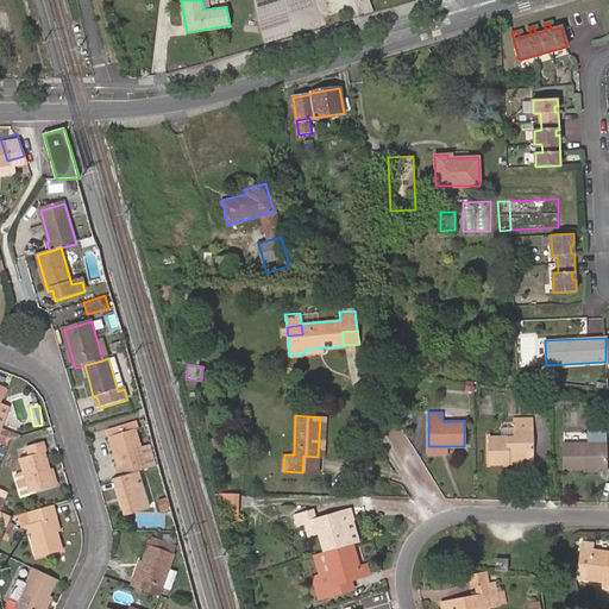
[(111,431),(113,439),(136,433),(135,425),(111,431)]
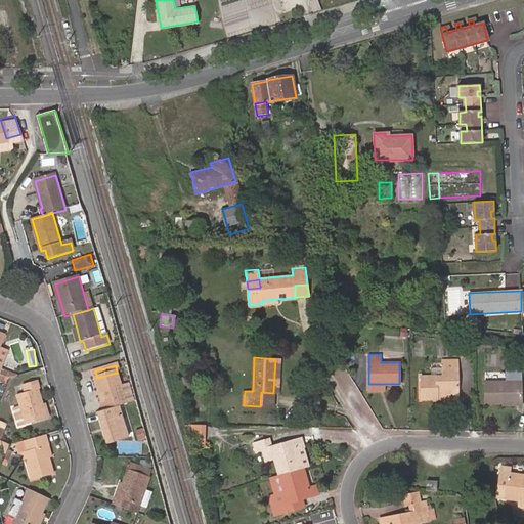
[(0,373),(7,376),(9,370),(0,366),(0,373)]
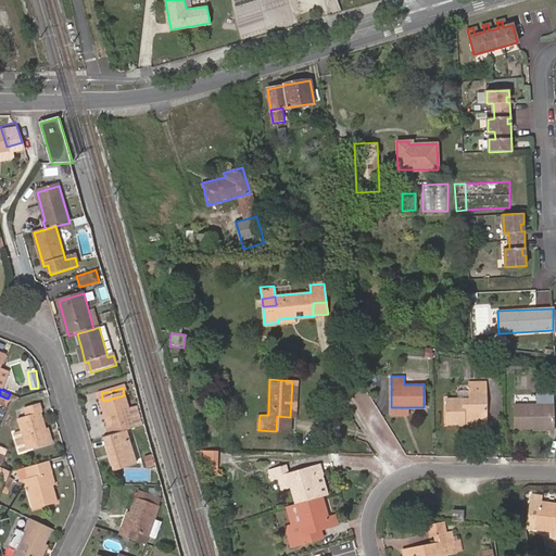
[(465,417),(485,417),(485,391),(470,391),(470,399),(447,399),(447,422),(465,424),(465,417)]
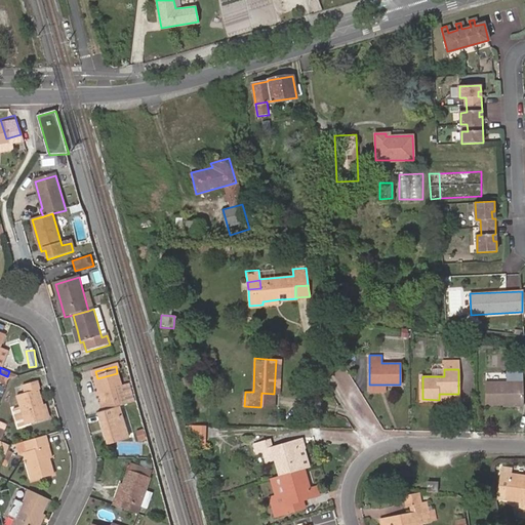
[(522,382),(522,371),(508,371),(508,382),(522,382)]
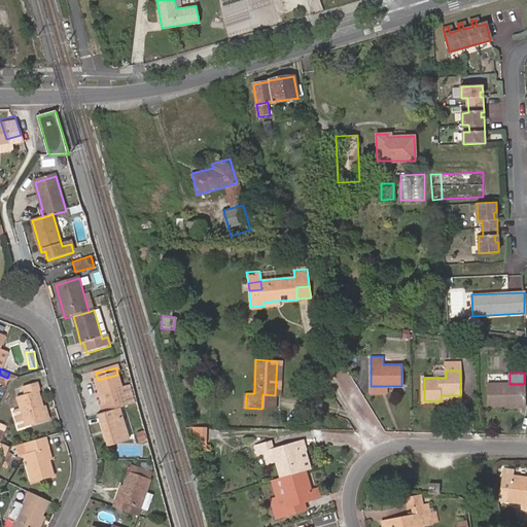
[(119,410),(128,408),(123,389),(117,375),(98,380),(107,414),(119,410)]
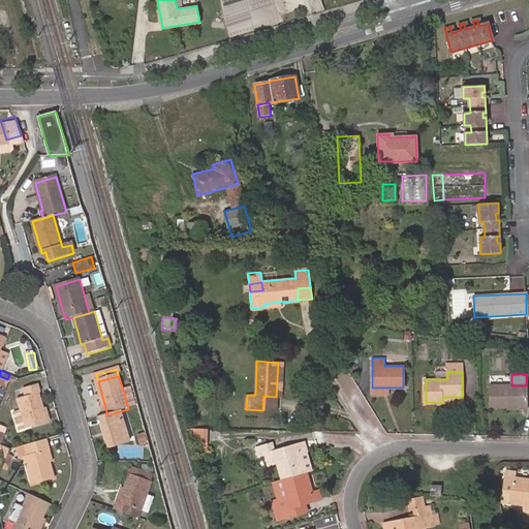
[(20,407),(25,426),(47,419),(38,392),(39,391),(36,382),(22,386),(24,395),(17,397),(20,407)]
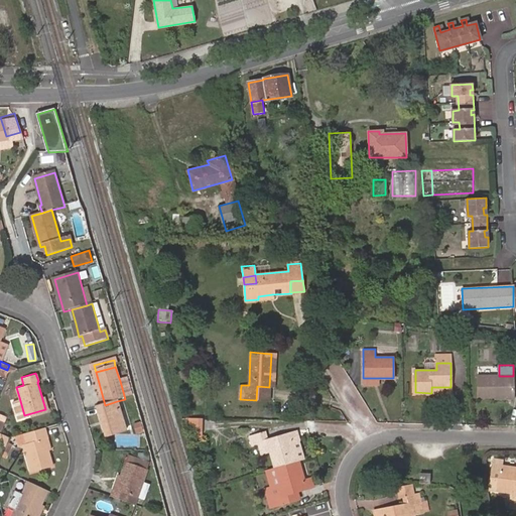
[(494,396),(513,396),(513,376),(499,376),(478,376),(479,396),(494,396)]
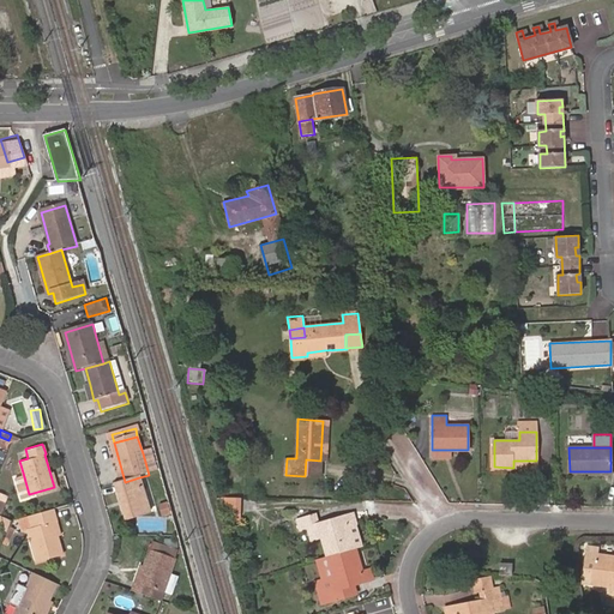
[(158,473),(152,450),(143,453),(149,475),(158,473)]
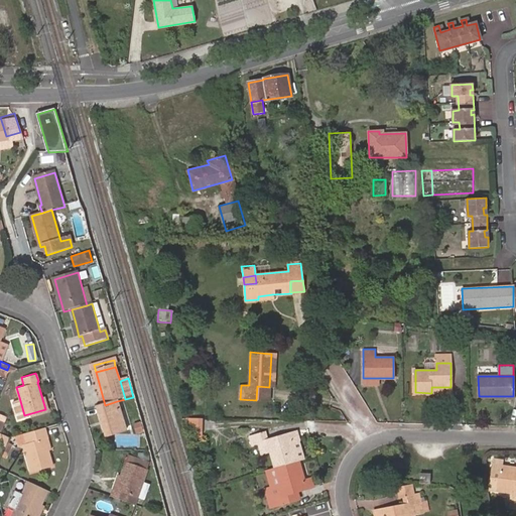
[(257,386),(256,400),(268,400),(269,387),(257,386)]
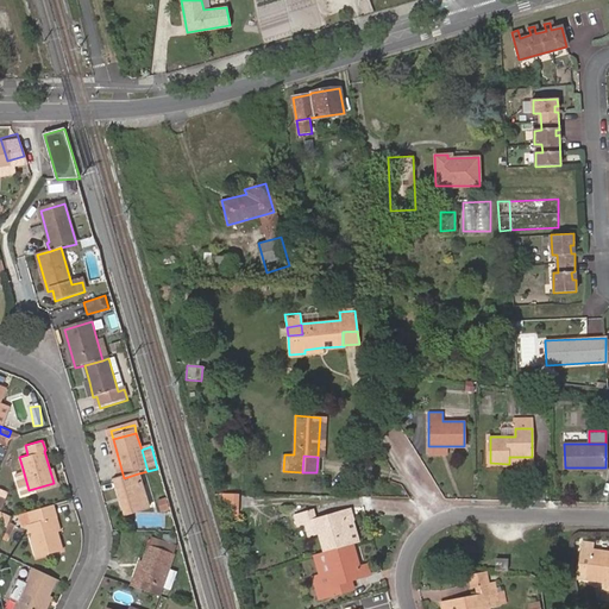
[(20,493),(29,490),(23,469),(14,471),(20,493)]
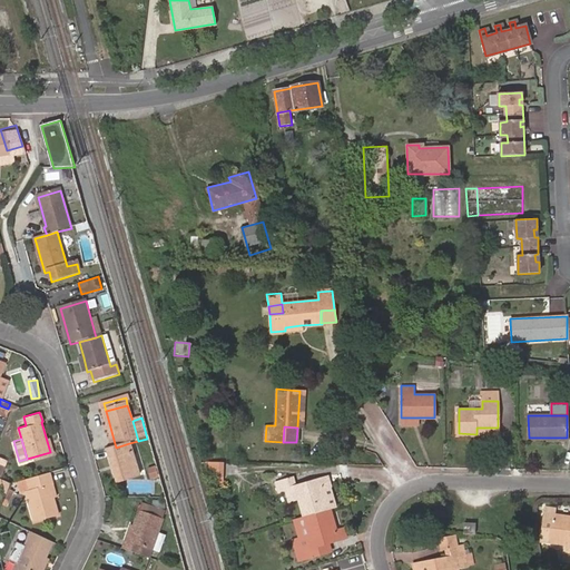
[(116,448),(107,450),(110,462),(115,461),(117,472),(114,473),(117,487),(140,480),(129,443),(116,448)]
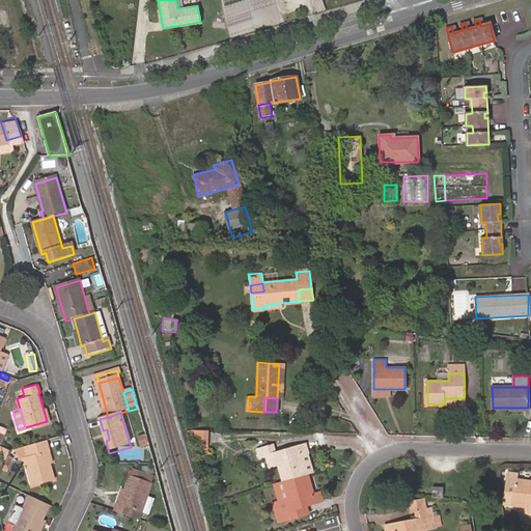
[(207,430),(192,429),(192,442),(206,443),(207,430)]
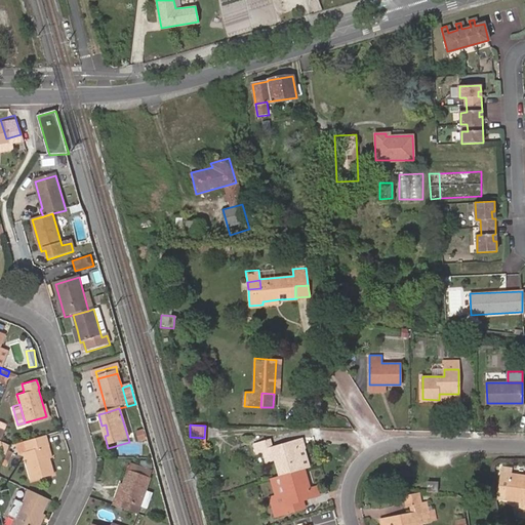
[(45,433),(24,438),(27,449),(24,449),(31,478),(52,473),(47,456),(44,444),(48,443),(45,433)]
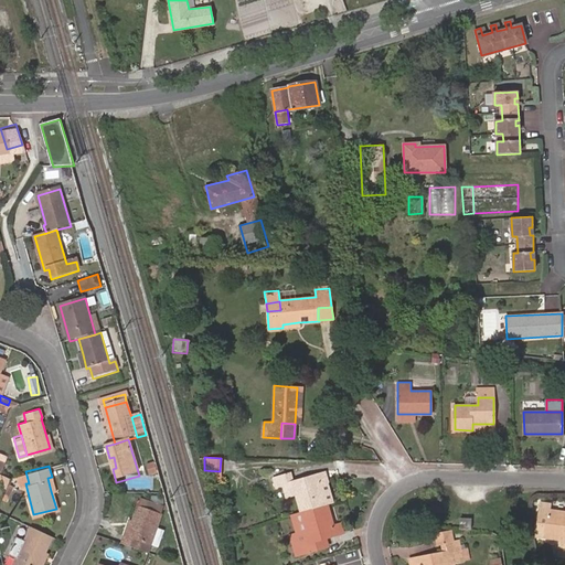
[(158,470),(151,472),(153,481),(160,480),(158,470)]
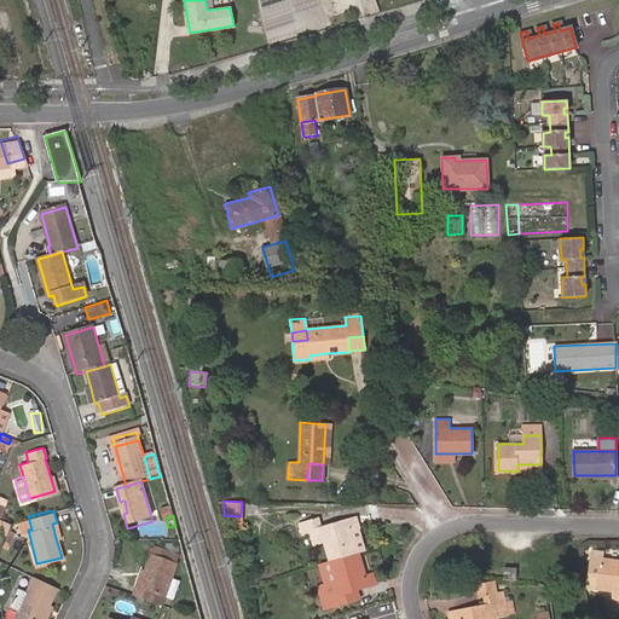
[(0,518),(0,531),(5,533),(10,522),(0,518)]
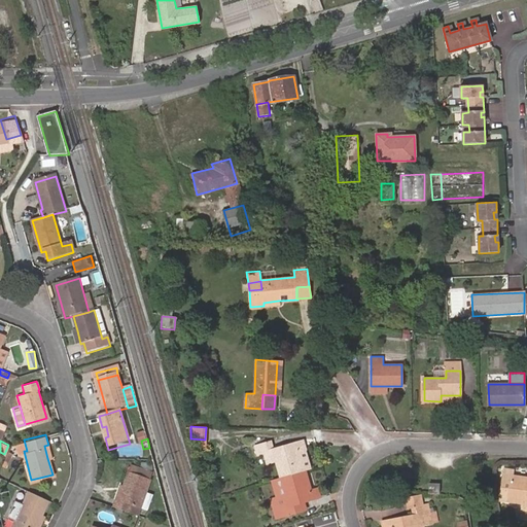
[(274,461),(279,478),(306,470),(300,451),(305,450),(303,441),(273,449),(270,441),(255,446),(258,454),(264,453),(267,463),(274,461)]
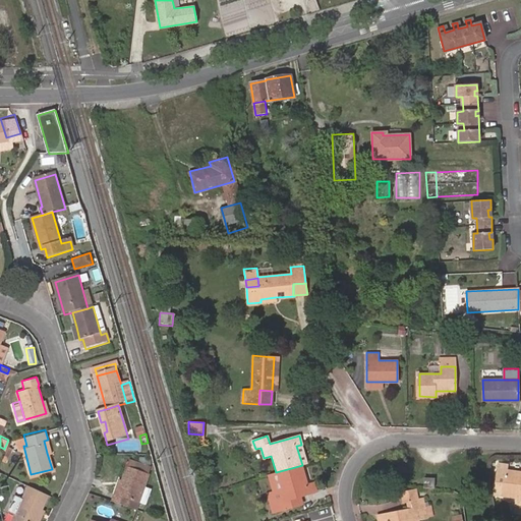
[(302,465),(307,464),(301,445),(296,446),(302,465)]
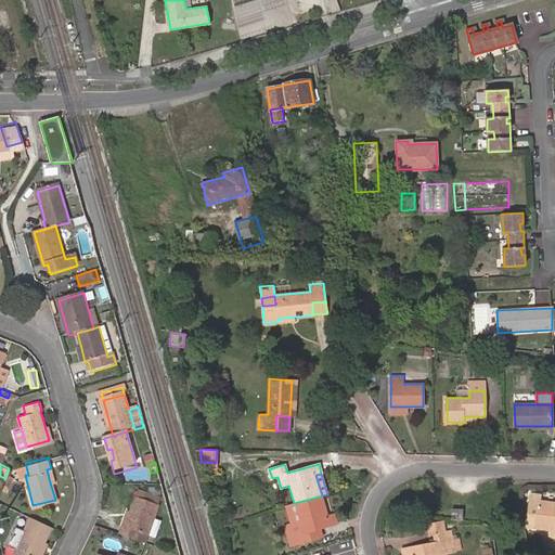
[(8,475),(1,487),(5,489),(11,476),(8,475)]
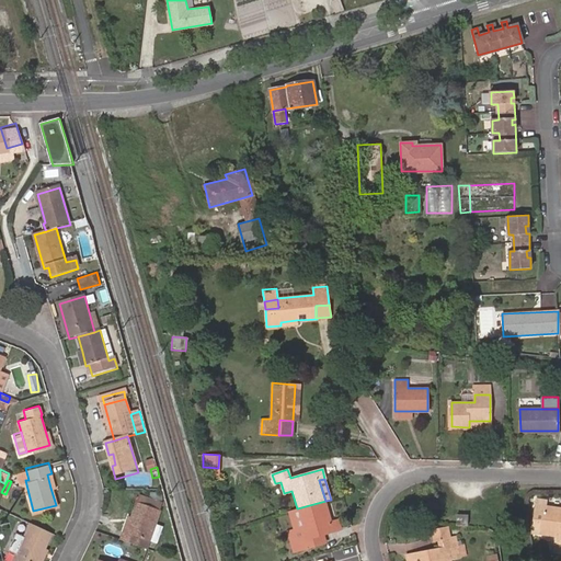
[(544,500),(536,499),(533,531),(557,536),(556,551),(560,551),(560,507),(544,505),(544,500)]
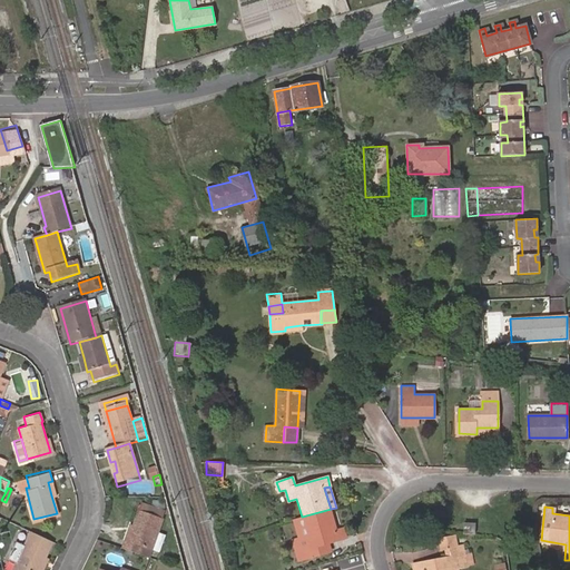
[(331,509),(302,517),(307,534),(298,538),(302,549),(296,550),(298,560),(315,556),(313,546),(327,542),(345,537),(342,527),(336,529),(331,509)]
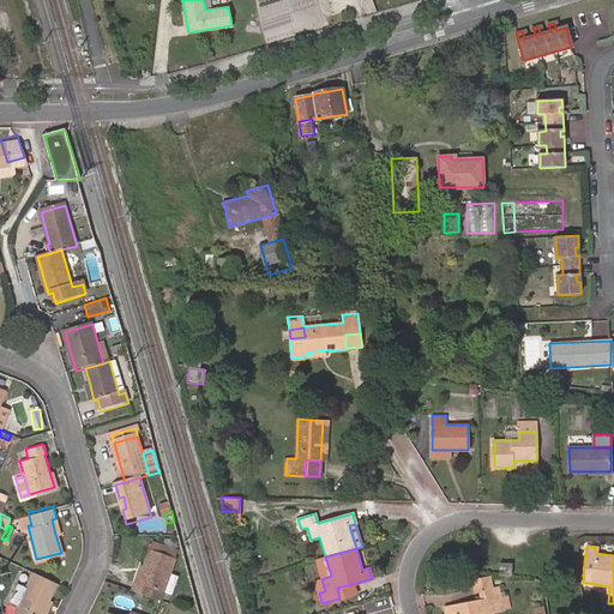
[(331,576),(325,557),(315,560),(321,579),(331,576)]
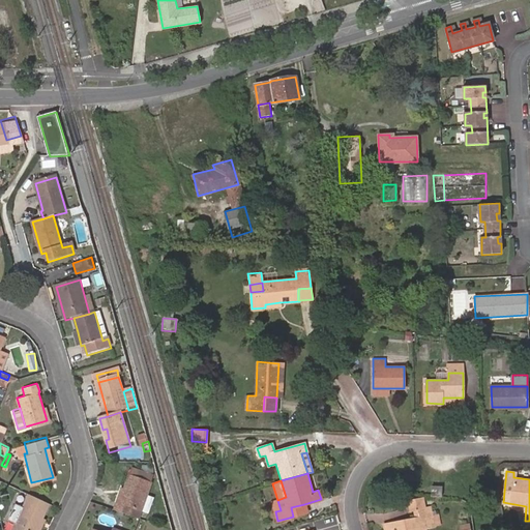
[(112,510),(128,518),(131,508),(141,512),(149,489),(127,481),(122,496),(119,503),(116,502),(112,510)]
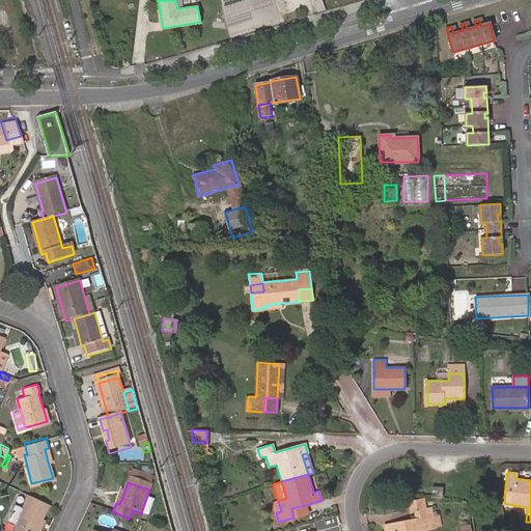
[(431,486),(431,497),(443,497),(443,487),(431,486)]
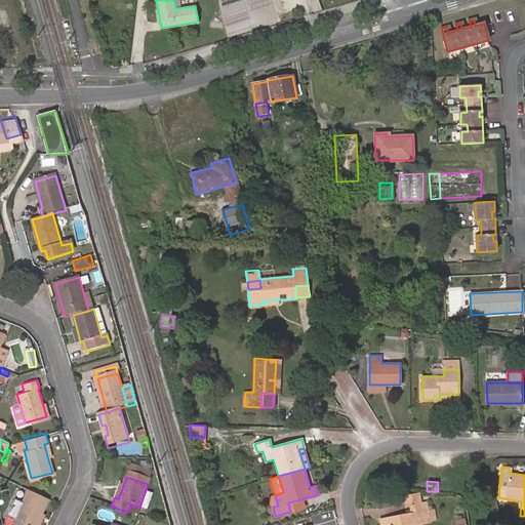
[(46,496),(27,487),(21,500),(17,507),(12,516),(9,524),(33,524),(46,496)]
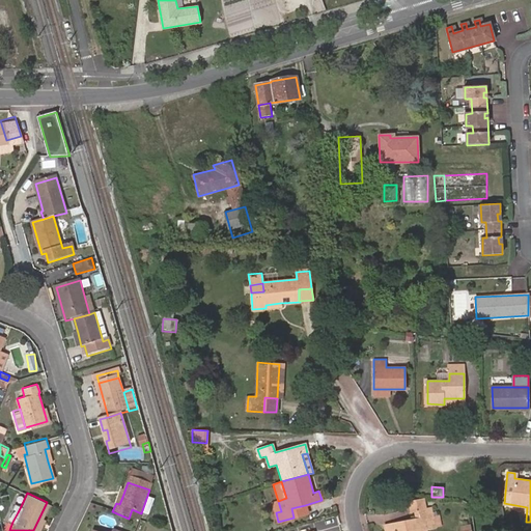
[(142,512),(147,514),(154,499),(148,497),(142,512)]
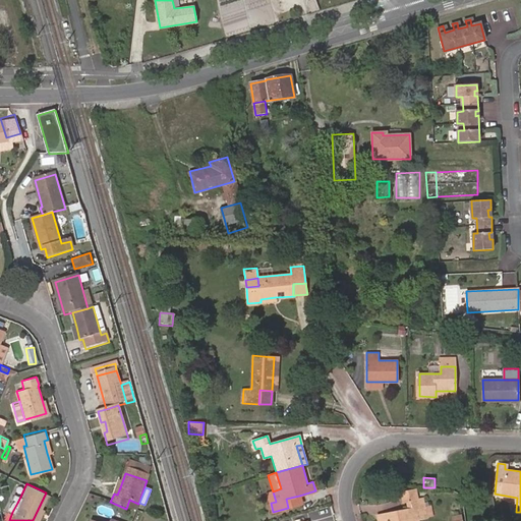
[(402,503),(406,502),(416,500),(414,489),(400,491),(402,503)]
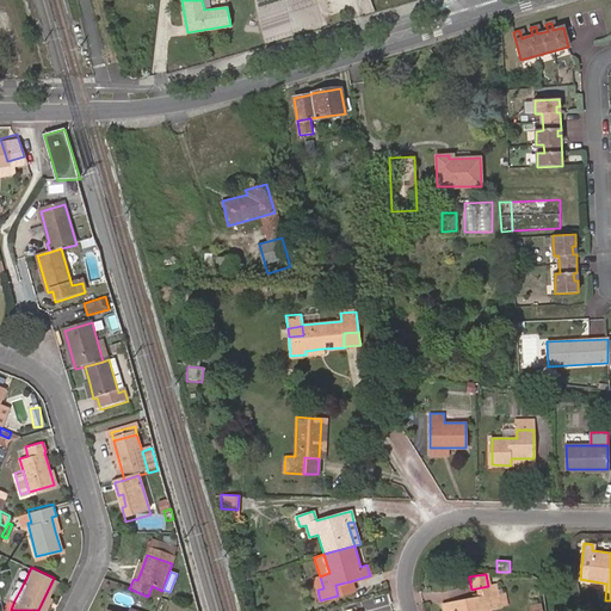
[(14,600),(20,590),(24,582),(16,578),(6,597),(14,600)]
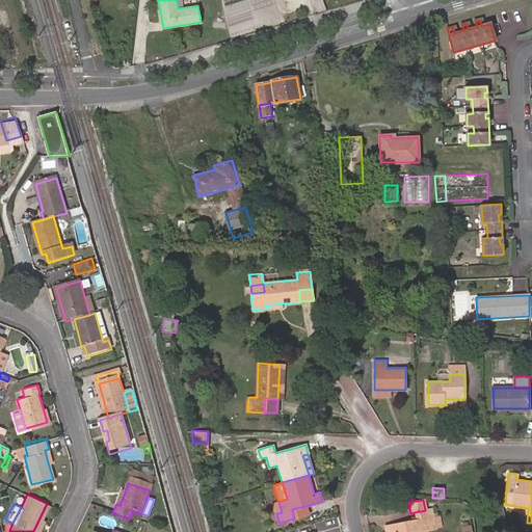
[(308,514),(306,506),(292,509),(294,519),(308,514)]
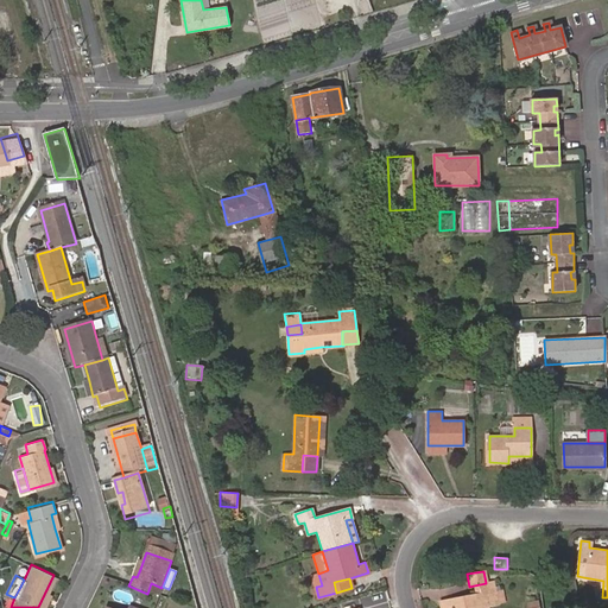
[(485,607),(489,607),(499,606),(494,581),(486,583),(474,586),(476,594),(442,601),(443,607),(485,607)]
